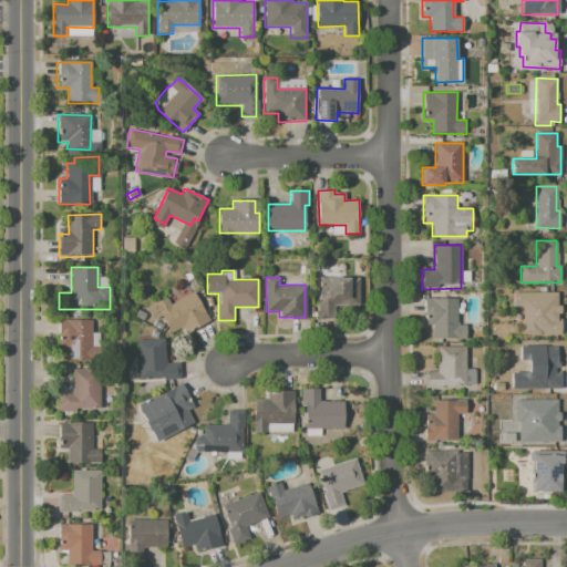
[(319,278),(360,278),(359,307),(334,307),(334,318),(319,318),(319,278)]
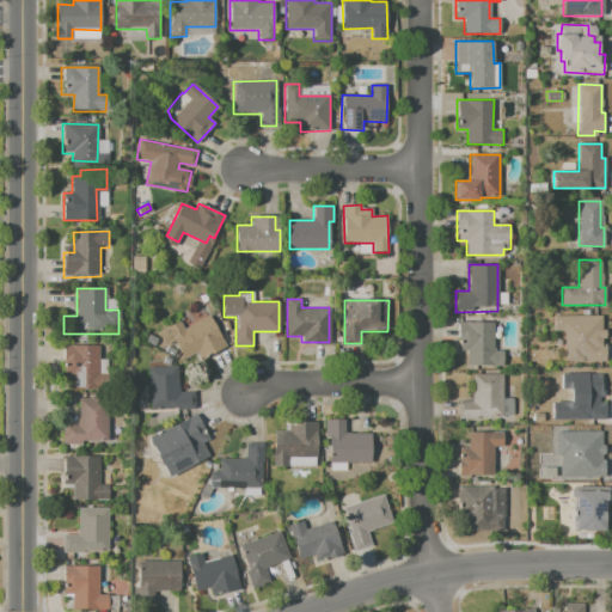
[(158,331),(178,320),(183,329),(209,314),(227,346),(202,359),(199,353),(184,360),(173,341),(165,346),(158,331)]
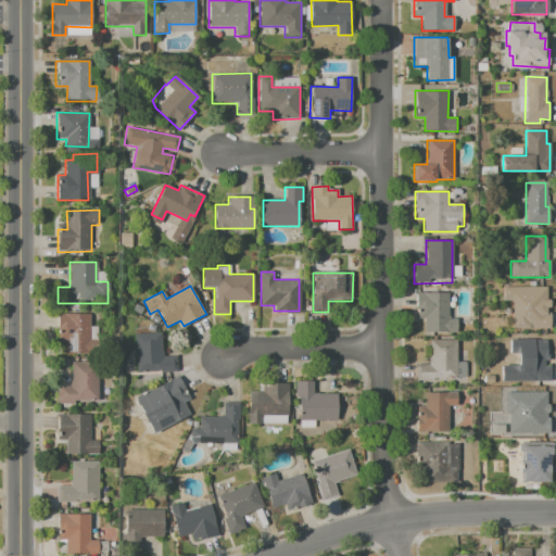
[(503,287),(545,287),(545,300),(548,300),(548,316),(551,316),(551,328),(513,328),(513,302),(503,302),(503,287)]
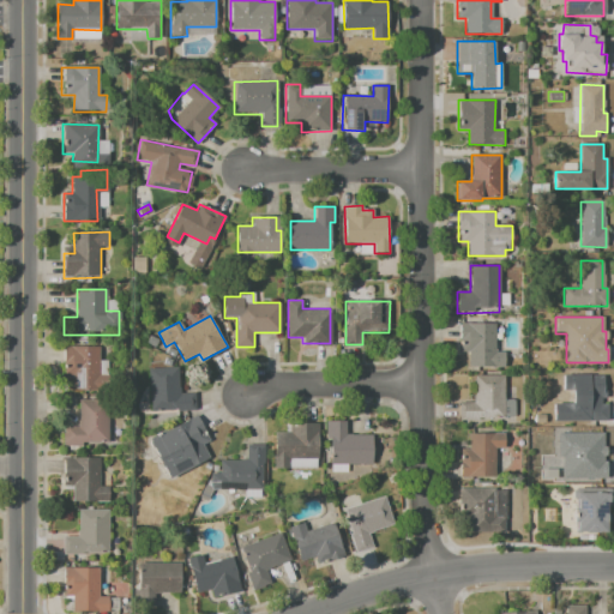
[(458,323),(494,324),(494,350),(505,351),(505,368),(468,368),(468,354),(458,353),(458,323)]
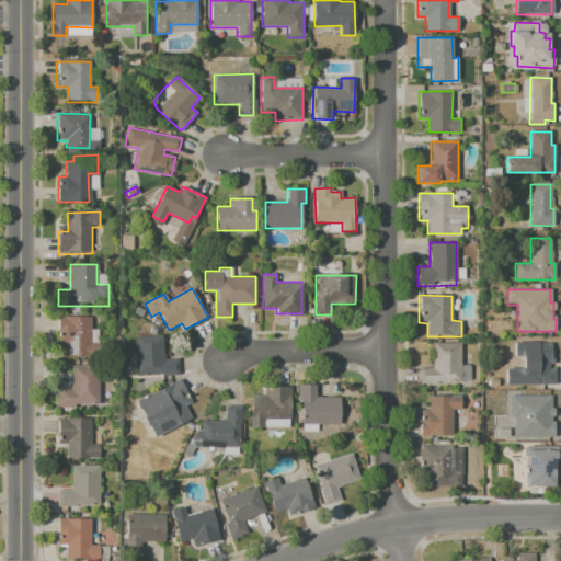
[(137,306),(145,310),(140,318),(133,315),(137,306)]
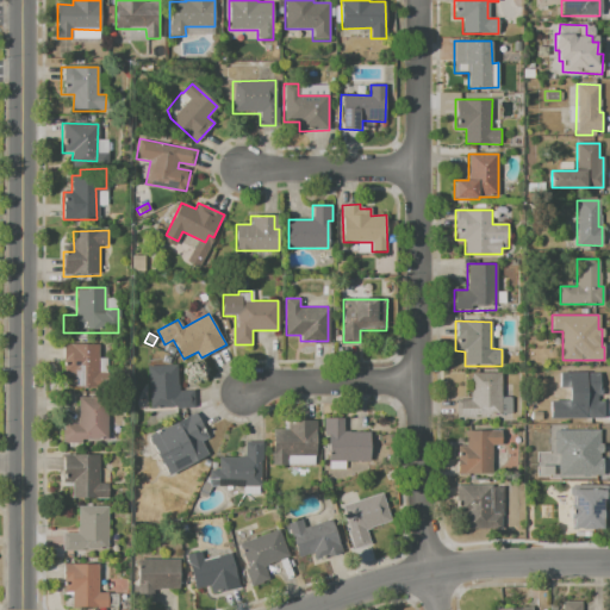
[(62,344),(98,346),(98,358),(98,373),(98,387),(70,387),(70,367),(62,367),(62,344)]
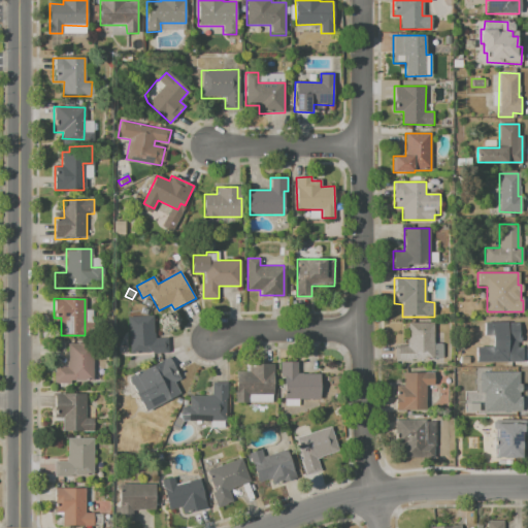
[(141,303),(144,298),(152,302),(149,307),(141,303)]
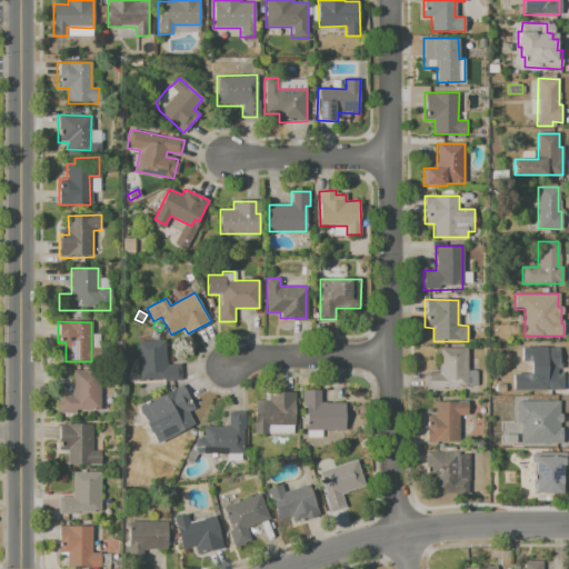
[(91,333),(100,333),(100,348),(91,348),(91,333)]
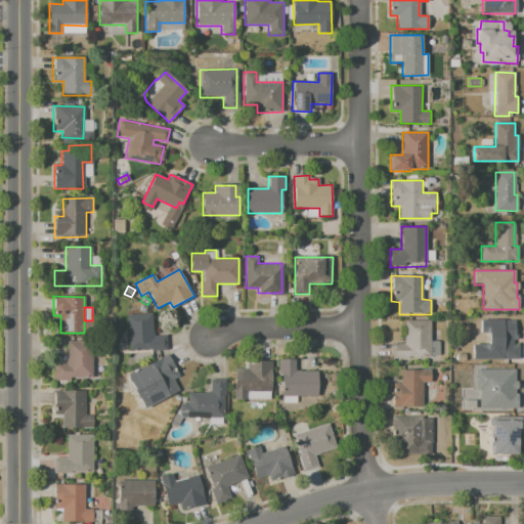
[(126,313),(144,313),(153,313),(153,337),(166,336),(166,351),(126,351),(126,313)]
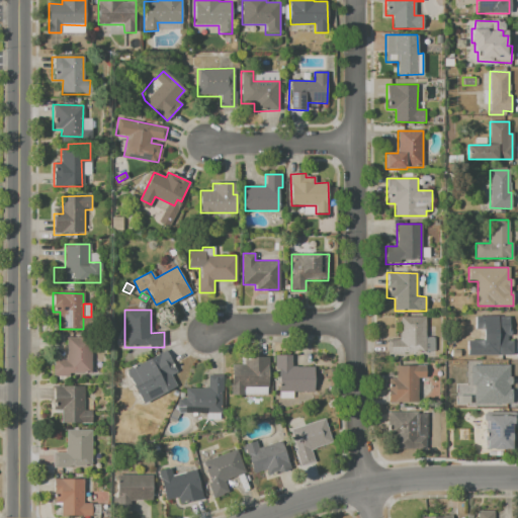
[(386,339),(401,339),(401,317),(426,317),(426,337),(434,337),(434,352),(386,352),(386,339)]
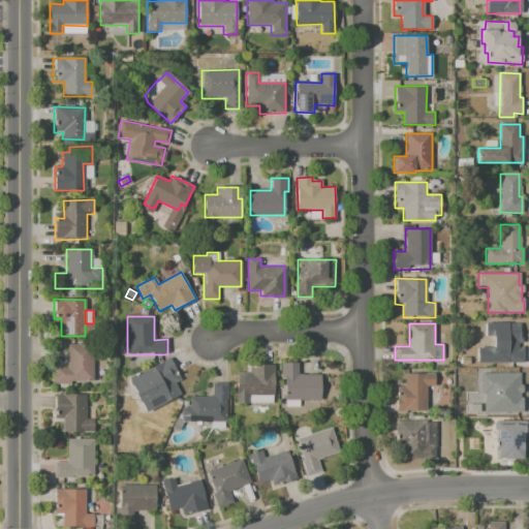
[(500,323),(521,324),(521,348),(524,348),(523,364),(504,363),(504,340),(500,340),(500,323)]
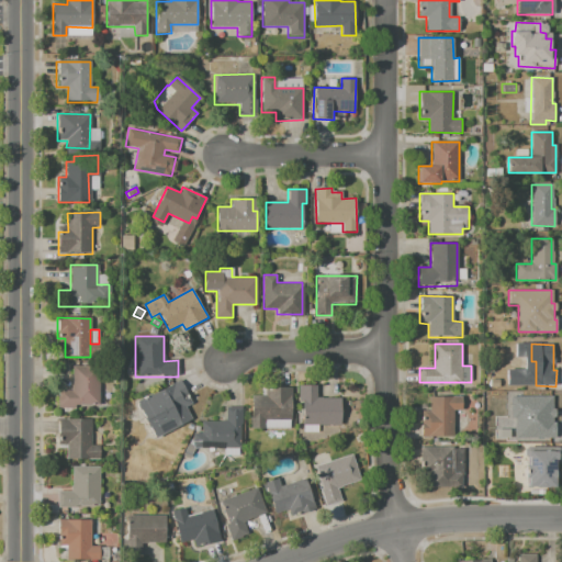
[(507,360),(516,360),(516,369),(507,369),(507,360)]
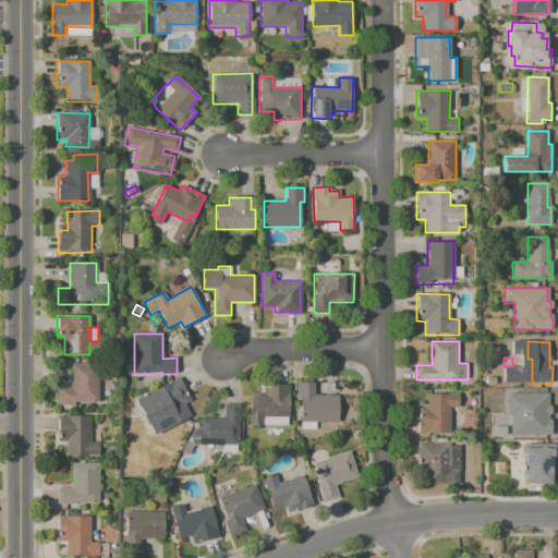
[(70,363),(99,363),(99,404),(57,404),(57,389),(70,389),(70,363)]
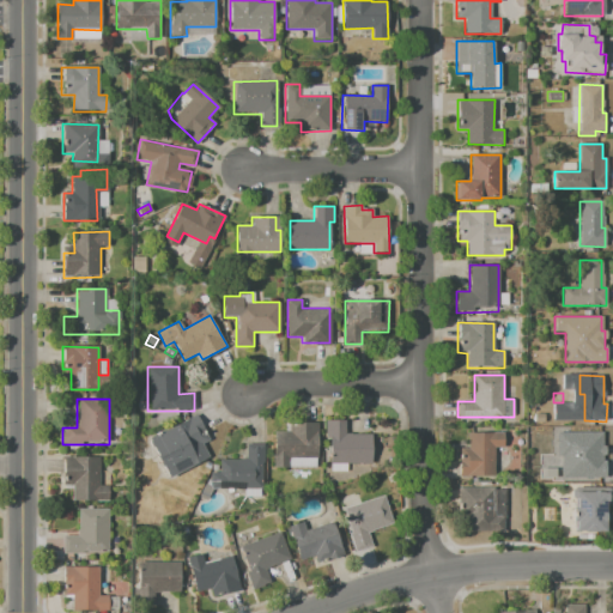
[(149,438),(195,414),(208,441),(201,443),(210,457),(169,479),(149,438)]
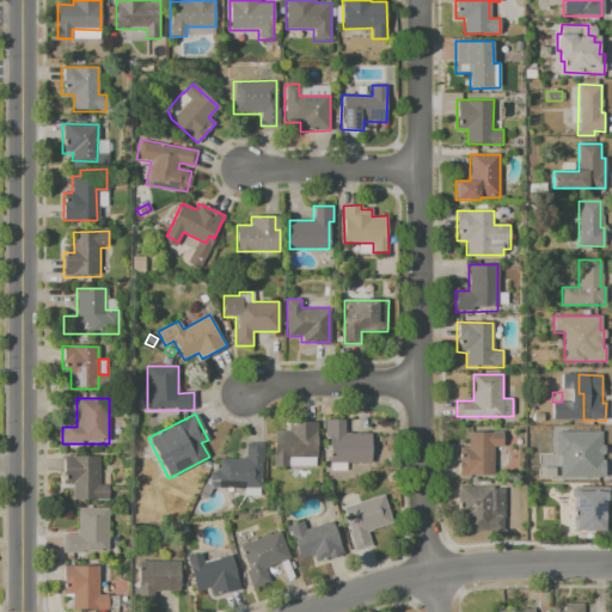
[(325,418),(344,420),(344,432),(371,432),(371,464),(347,463),(330,463),(330,447),(325,447),(325,418)]
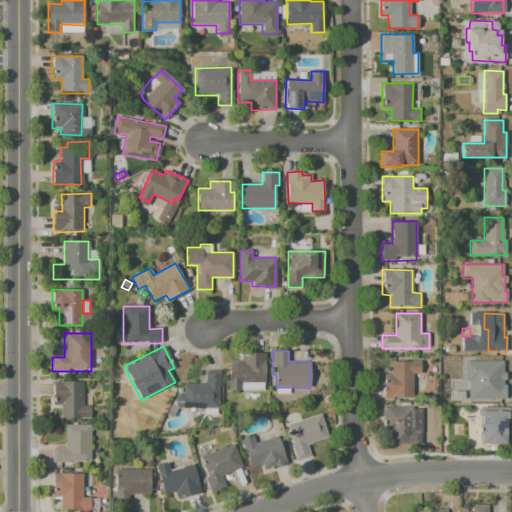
[(229,361),(247,361),(247,353),(265,354),(265,382),(263,382),(243,382),(241,382),(240,393),(229,393),(229,361)]
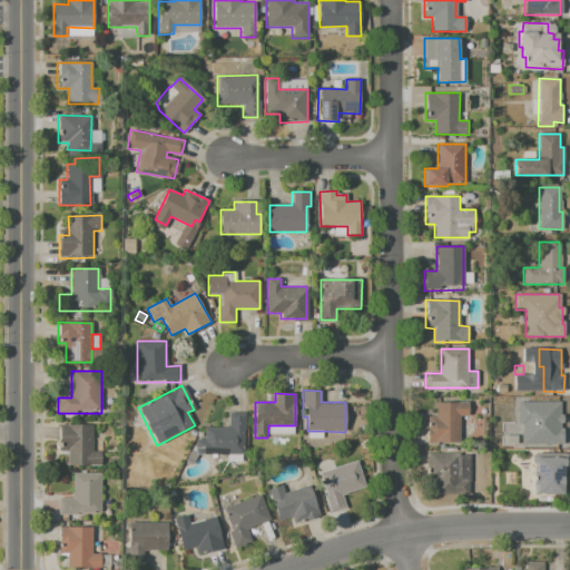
[(536,402),(562,402),(562,445),(529,445),(529,419),(540,419),(540,415),(536,416),(536,402)]
